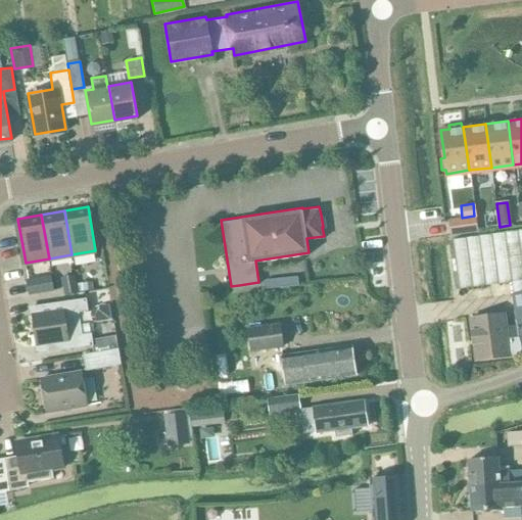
[(462,218),(451,219),(449,220),(452,233),(476,230),(474,216),(462,218)]
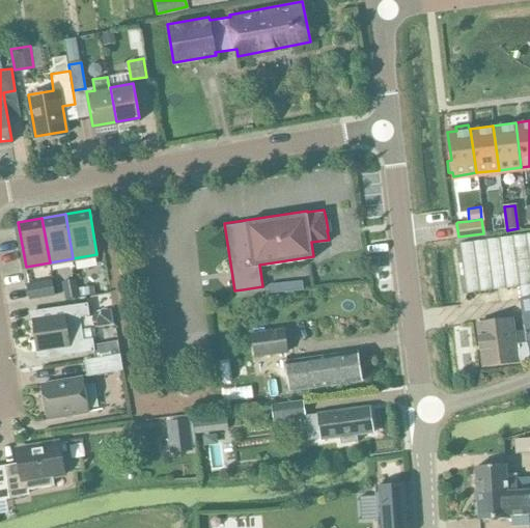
[(528,358),(527,344),(529,343),(529,233),(458,243),(467,292),(518,283),(524,328),(513,331),(511,316),(476,321),(482,363),(528,358)]
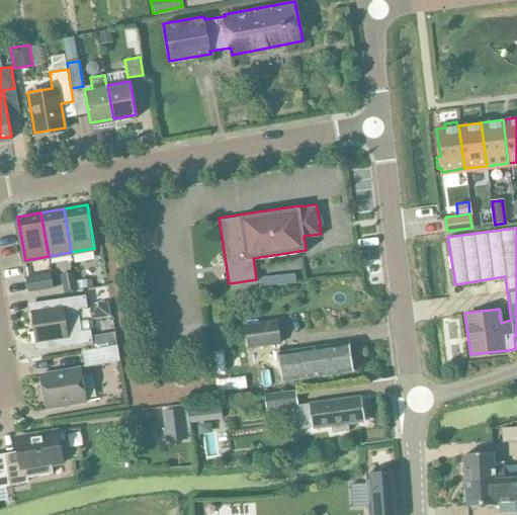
[(25,274),(28,289),(53,284),(51,270),(25,274)]
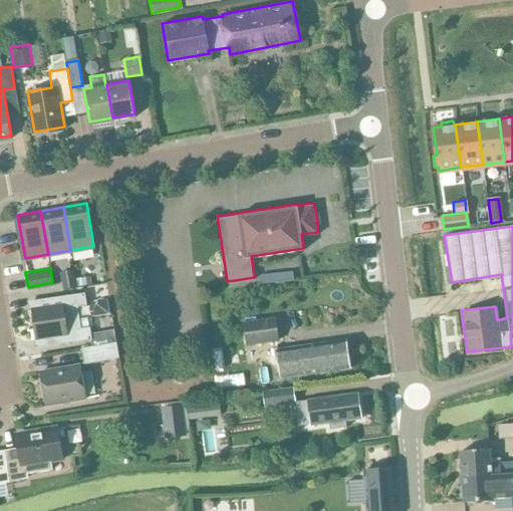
[(74,277),(73,268),(59,271),(62,287),(76,285),(74,277)]
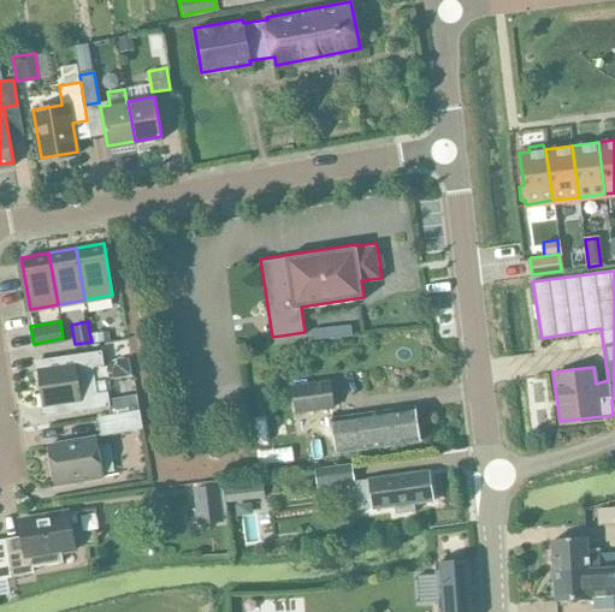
[(101,330),(89,332),(92,342),(102,339),(101,330)]
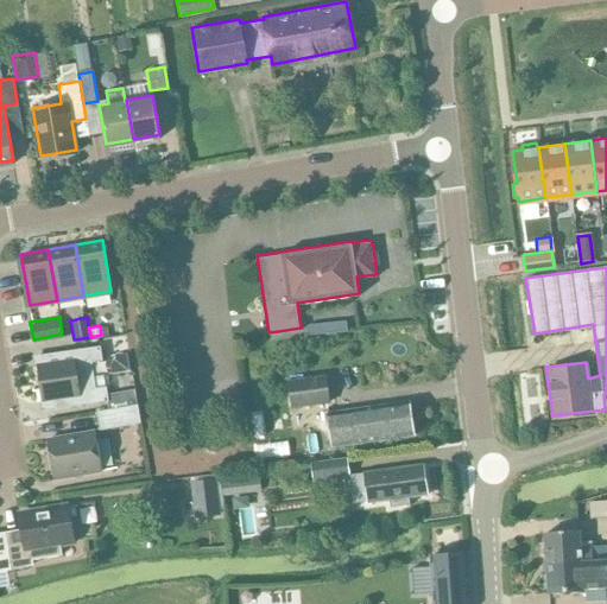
[(35,354),(39,381),(94,374),(92,361),(102,360),(101,344),(35,354)]
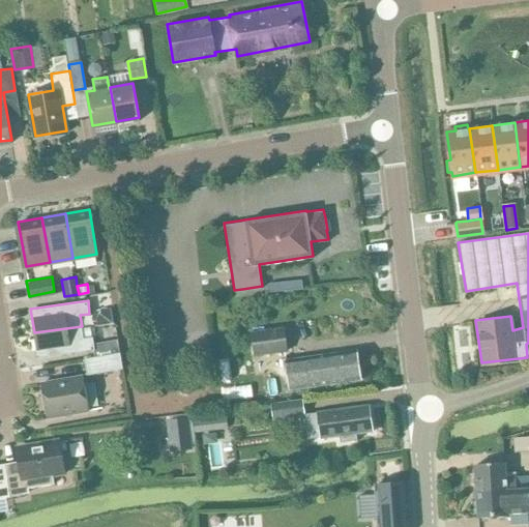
[(95,317),(96,324),(112,322),(110,306),(104,308),(98,312),(95,317)]
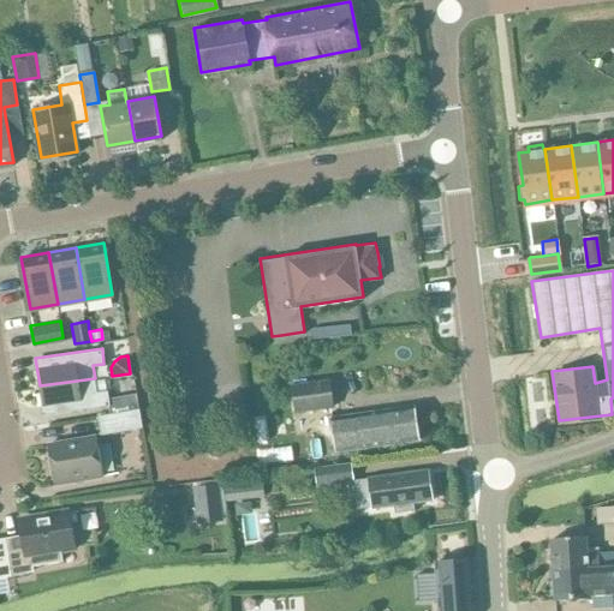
[(40,385),(43,413),(109,405),(107,389),(97,390),(95,378),(40,385)]
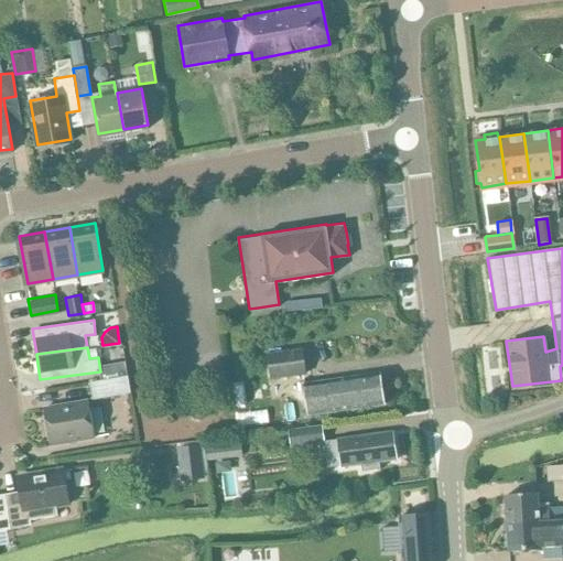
[(269,377),(306,373),(303,347),(266,353),(269,377)]
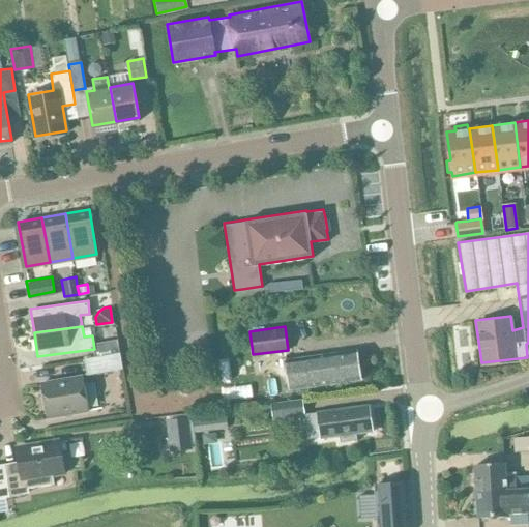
[(286,358),(290,387),(360,377),(356,349),(286,358)]
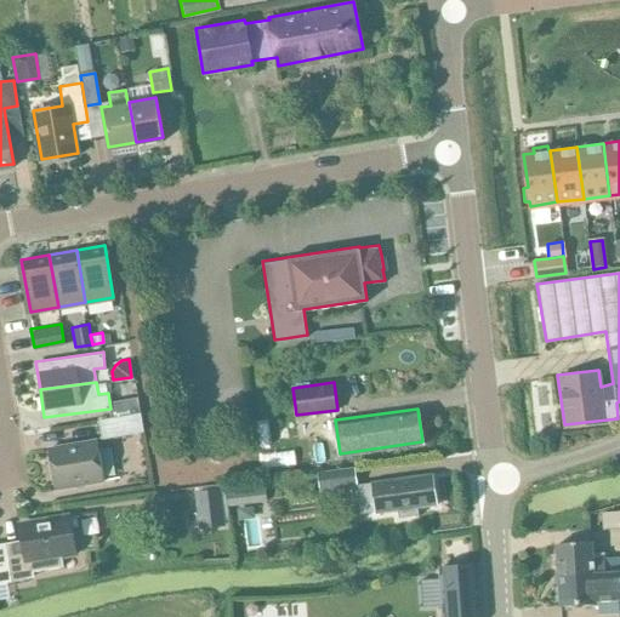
[(102,438),(142,430),(138,411),(98,418),(102,438)]
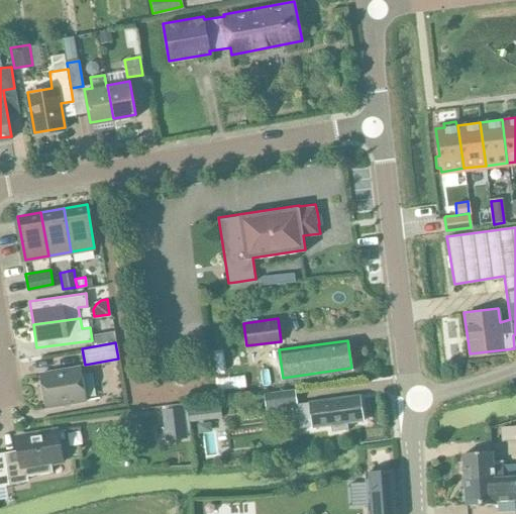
[(45,370),(64,366),(63,357),(43,361),(45,370)]
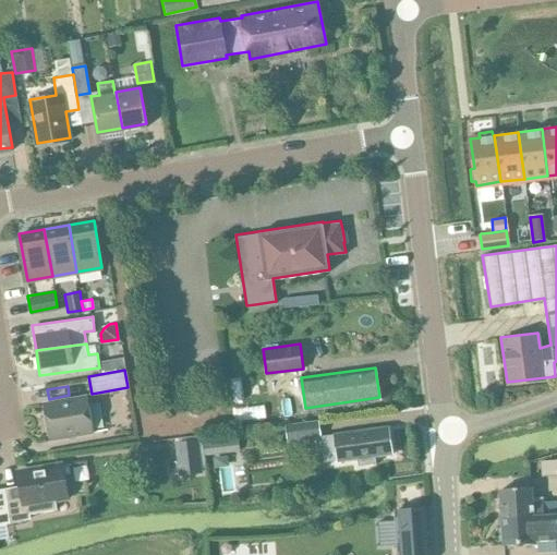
[(93,430),(87,395),(44,402),(49,437),(93,430)]
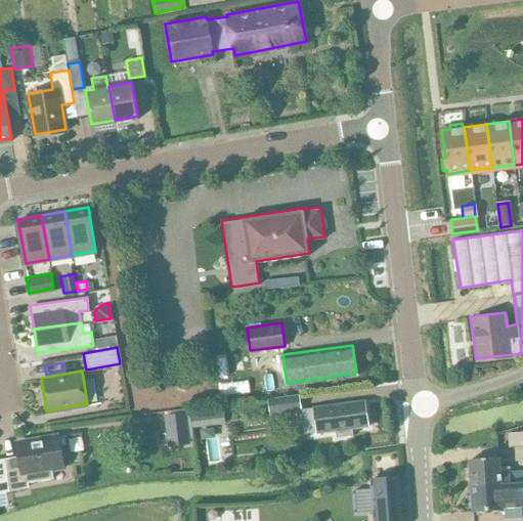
[(335,428),(336,435),(352,433),(351,426),(367,424),(364,399),(301,408),(299,394),(269,398),(270,413),(297,408),(300,432),(317,429),(317,431),(335,428)]
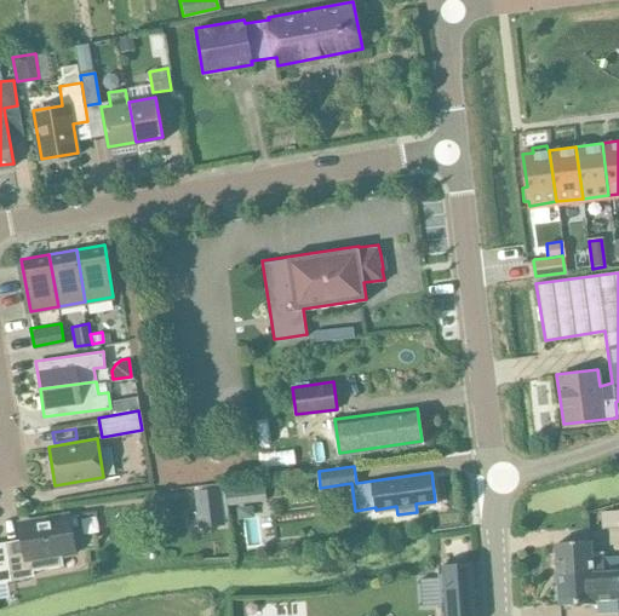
[(252,479),(224,482),(227,498),(227,499),(253,495),(252,479)]
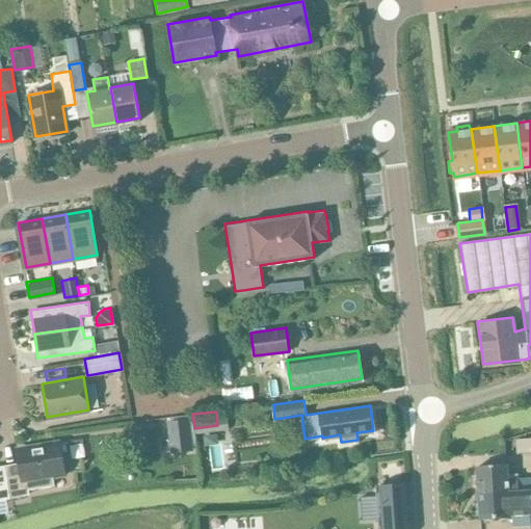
[(0,499),(9,497),(25,495),(24,490),(54,484),(53,476),(64,474),(59,441),(30,445),(32,455),(21,458),(22,460),(4,464),(0,465),(0,499)]
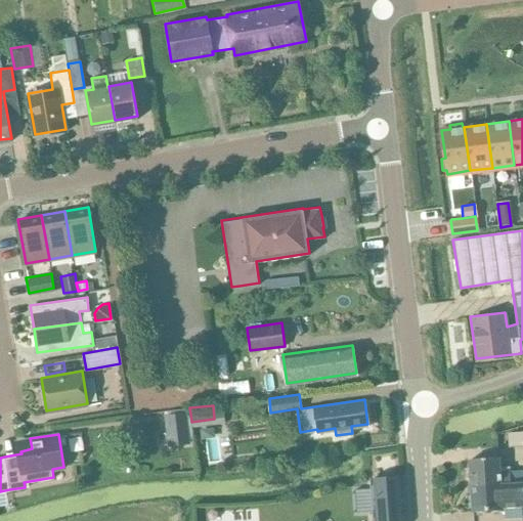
[(470,458),(472,483),(522,479),(522,469),(499,470),(498,457),(470,458)]
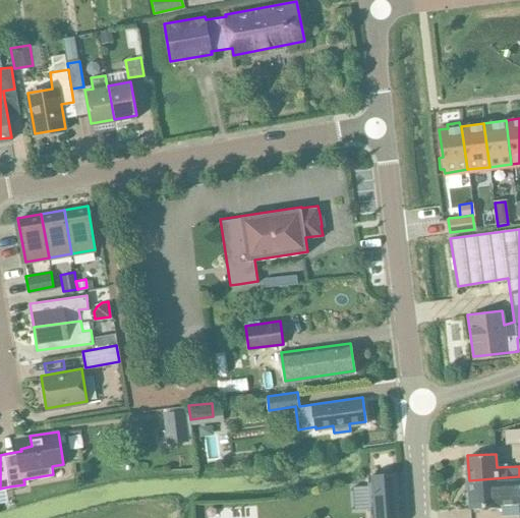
[(369,475),(372,517),(401,517),(398,473),(369,475)]
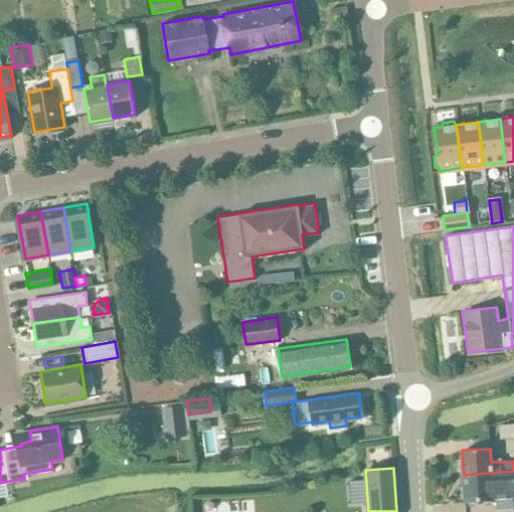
[(512,495),(513,511),(513,471),(464,475),(466,502),(492,500),(492,497),(512,495)]
